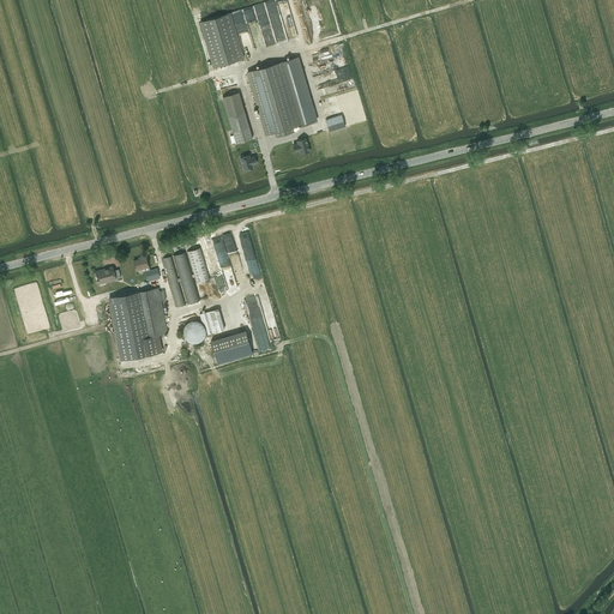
[(230,13),(200,22),(214,66),(244,58),(230,13)]
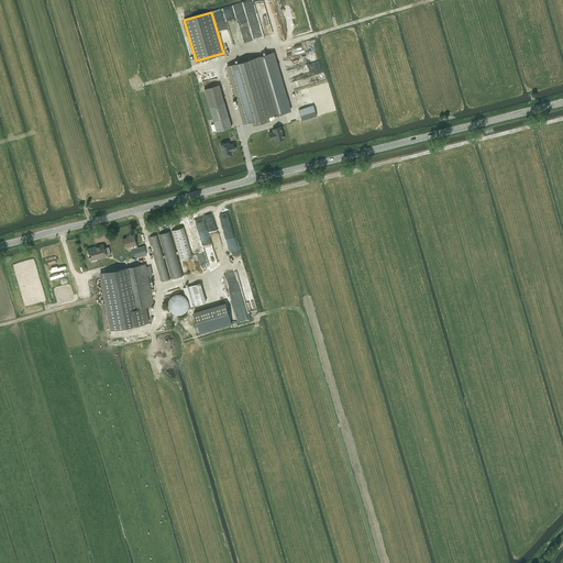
[(260,56),(227,65),(244,123),(252,121),(253,125),(269,120),(268,116),(276,113),(290,110),(273,52),(260,56)]
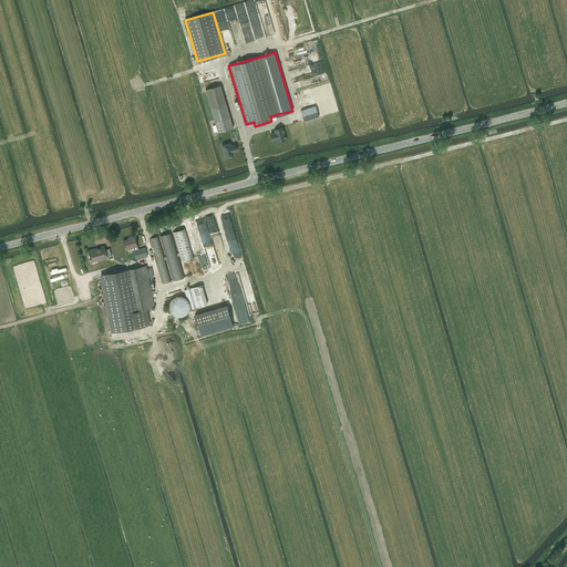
[(206,90),(218,132),(233,127),(220,85),(206,90)]
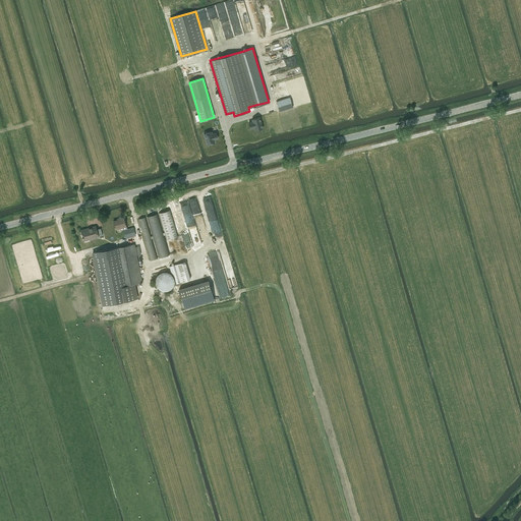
[(290,99),(277,103),(280,111),(292,107),(291,103),(290,99)]
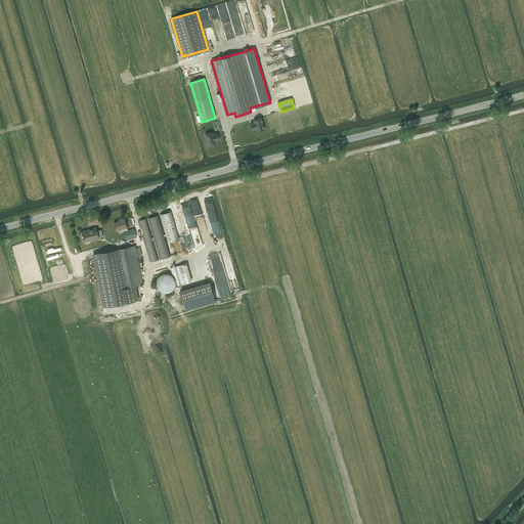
[(266,133),(263,123),(256,124),(257,127),(254,128),(255,133),(258,132),(259,134),(266,133)]
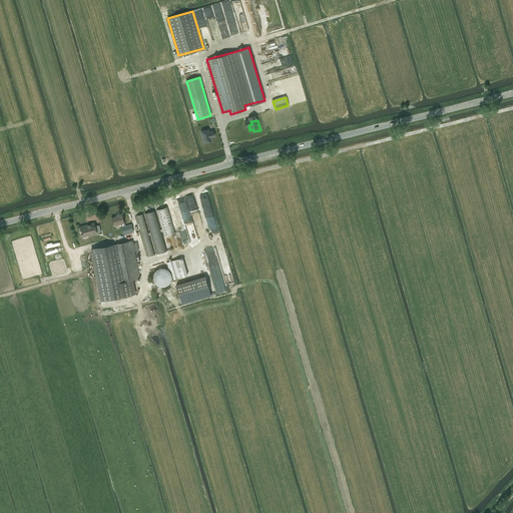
[(208,133),(201,135),(204,146),(211,144),(210,141),(214,140),(212,134),(209,135),(208,133)]
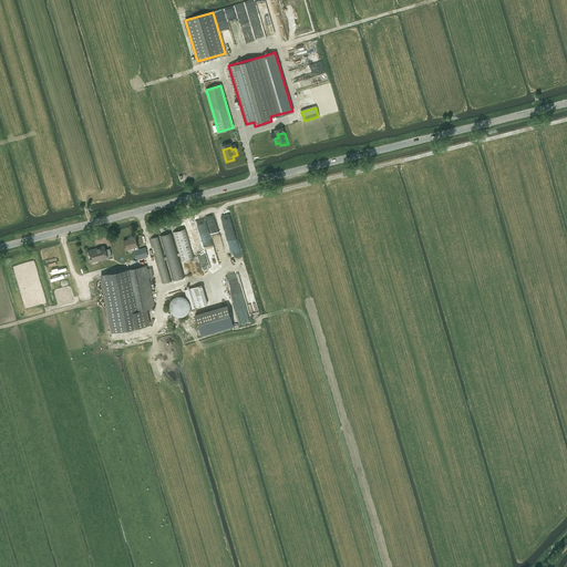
[(185,228),(173,232),(182,261),(194,257),(185,228)]
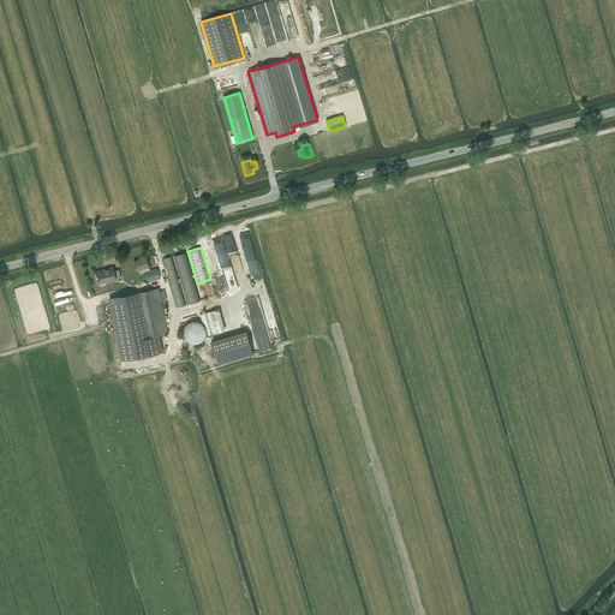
[(186,251),(173,256),(187,304),(201,300),(193,278),(195,278),(193,274),(186,251)]
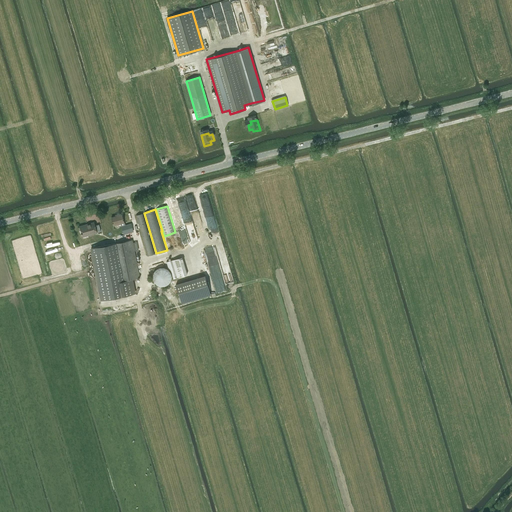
[(116,216),(114,216),(111,217),(113,225),(124,222),(121,213),(116,214),(116,216)]
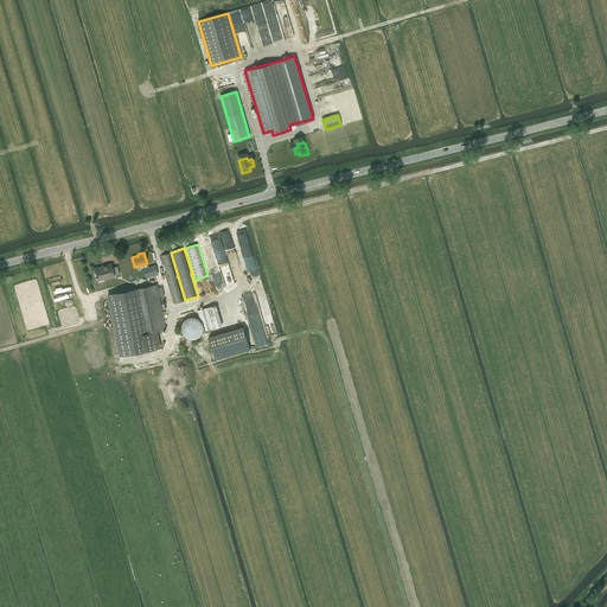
[(170,253),(161,255),(176,302),(184,300),(177,278),(178,278),(178,275),(177,275),(170,253)]
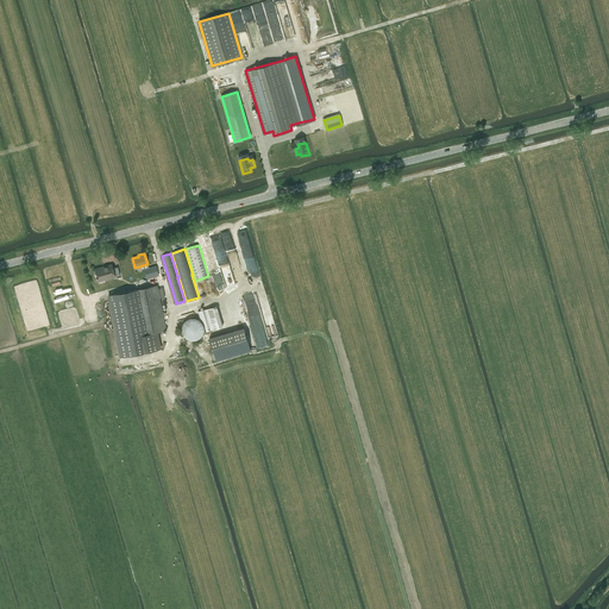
[(115,276),(120,275),(118,267),(113,268),(112,267),(105,269),(104,267),(95,269),(99,281),(115,276)]
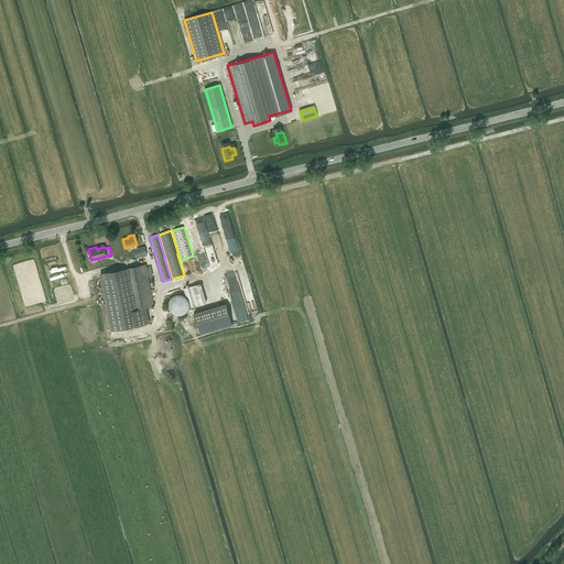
[(145,264),(122,269),(99,273),(110,331),(150,323),(147,307),(154,305),(145,264)]
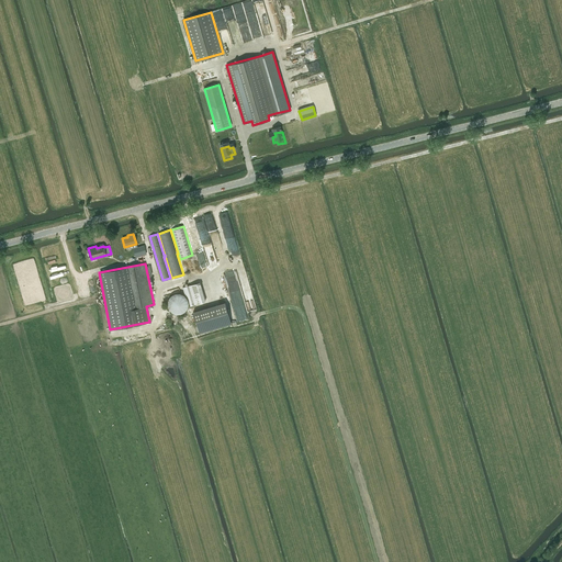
[(205,301),(200,282),(189,285),(194,304),(205,301)]
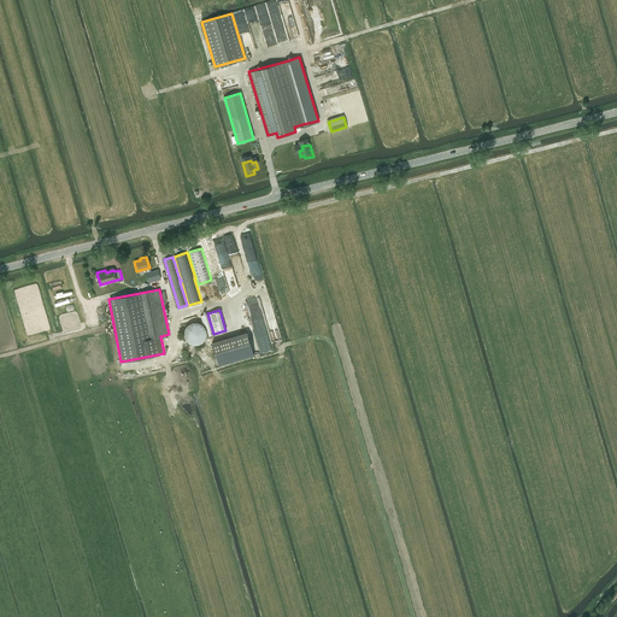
[(247,331),(212,342),(218,365),(253,354),(247,331)]
